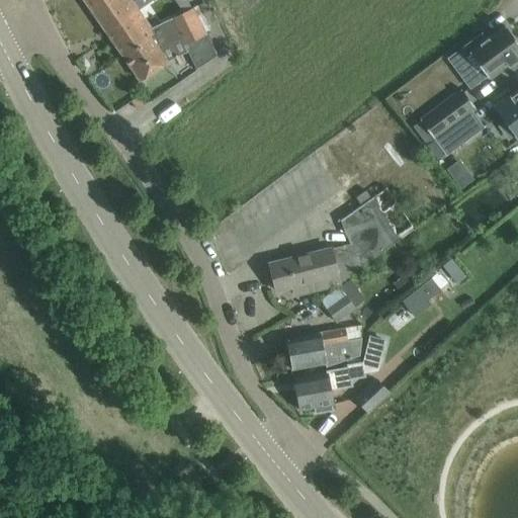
[(84,0),(91,10),(106,0),(84,0)]
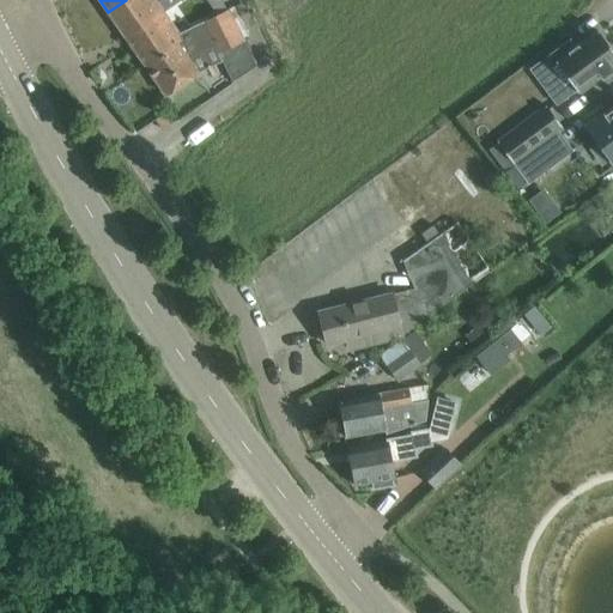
[(157,4),(153,0),(126,0),(108,12),(131,44),(152,29),(141,14),(157,4)]
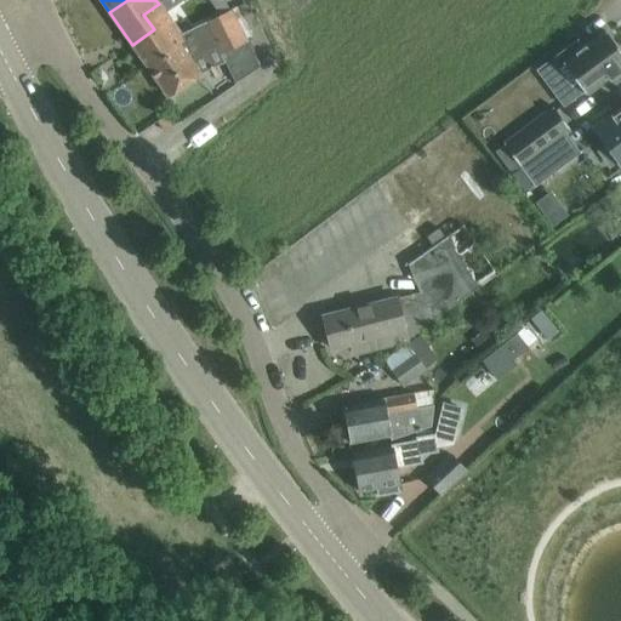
[(164,0),(159,4),(143,15),(154,29),(132,45),(147,67),(169,51),(165,46),(180,35),(165,13),(183,0),(164,0)]
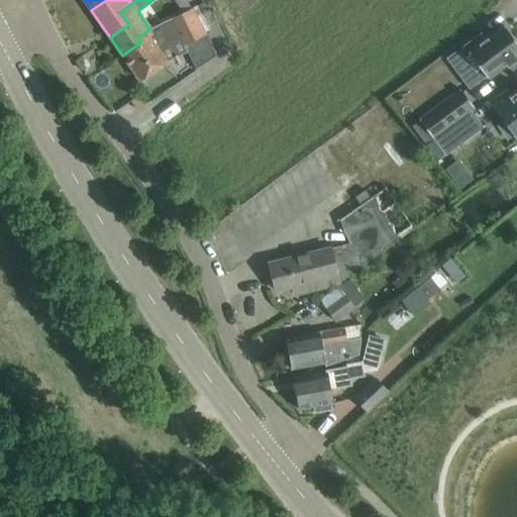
[(193,8),(149,29),(137,38),(140,42),(122,56),(139,81),(167,62),(154,44),(167,38),(173,50),(183,46),(206,34),(205,32),(209,29),(197,5),(193,8)]
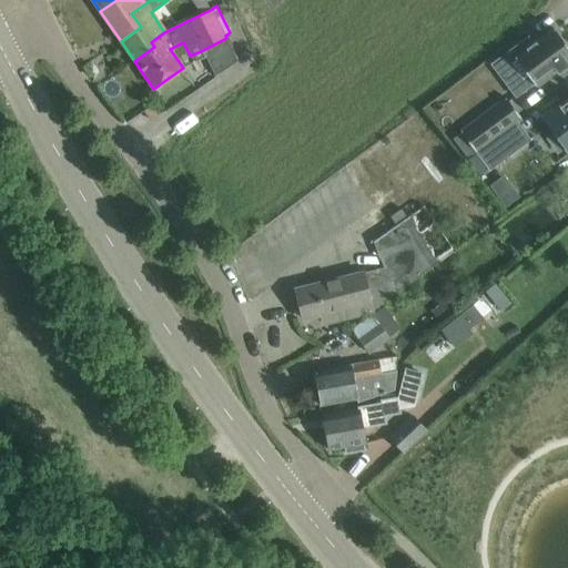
[(567,64),(567,62),(567,61),(567,48),(554,28),(534,43),(528,36),(504,53),(528,87),(534,83),(535,85),(556,70),(557,72),(567,64)]
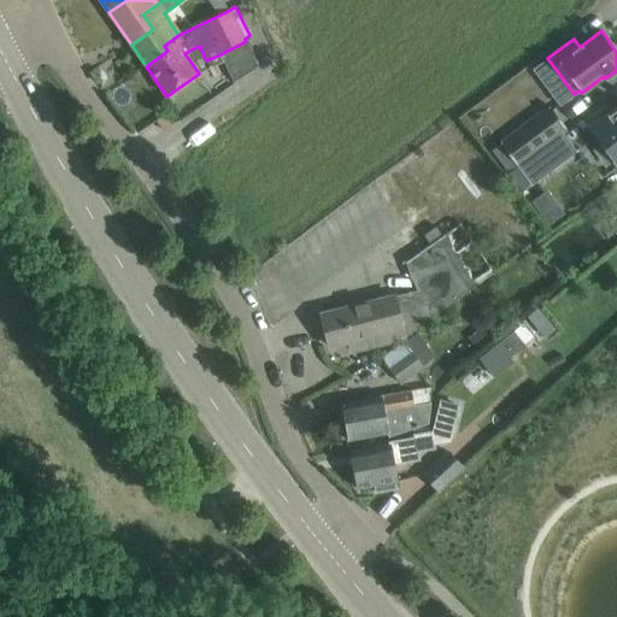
[(548,106),(500,144),(517,166),(541,148),(566,129),(548,106)]
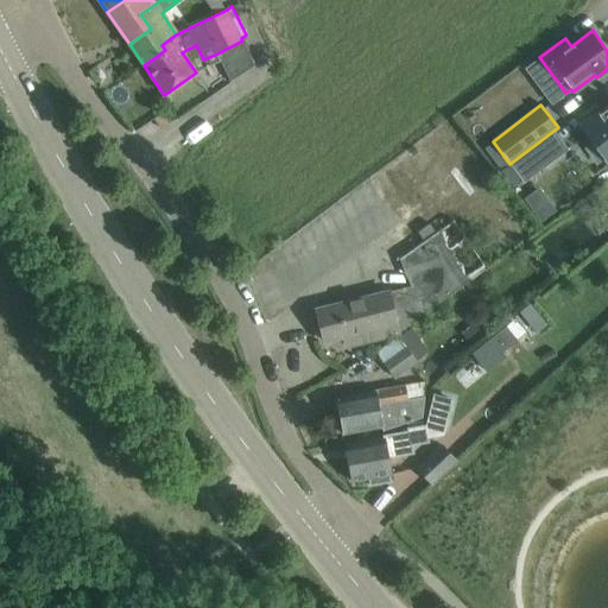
[(607,106),(597,114),(599,114),(583,125),(607,158),(607,106)]
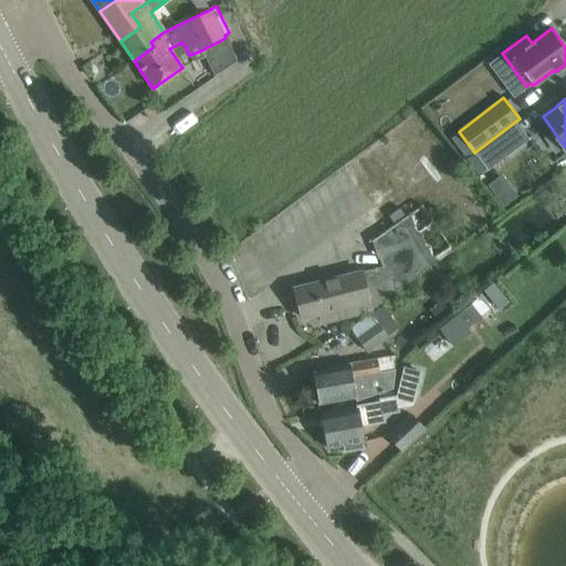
[(474,153),(488,170),(510,154),(496,136),(474,153)]
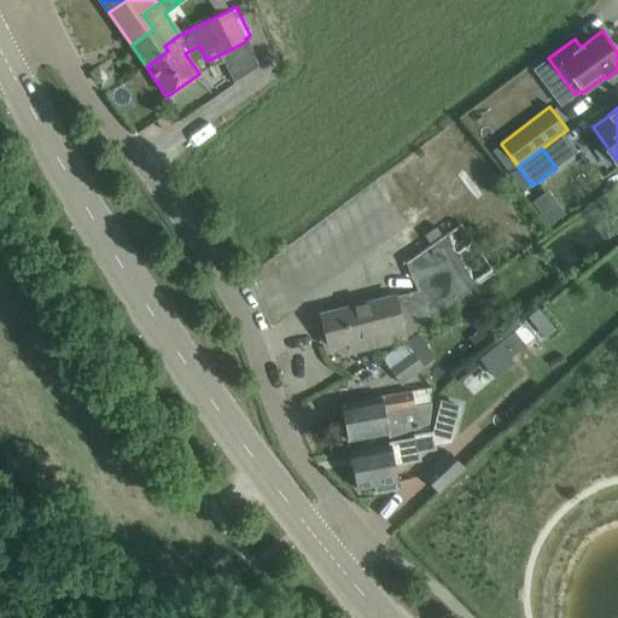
[(541,214),(549,226),(564,215),(555,203),(541,214)]
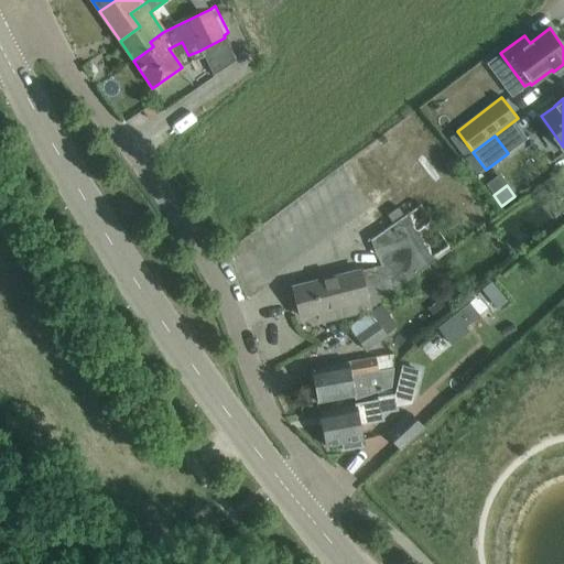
[(371,239),(382,264),(293,286),(301,317),(318,312),(321,322),(369,308),(369,307),(449,248),(420,204),(371,239)]
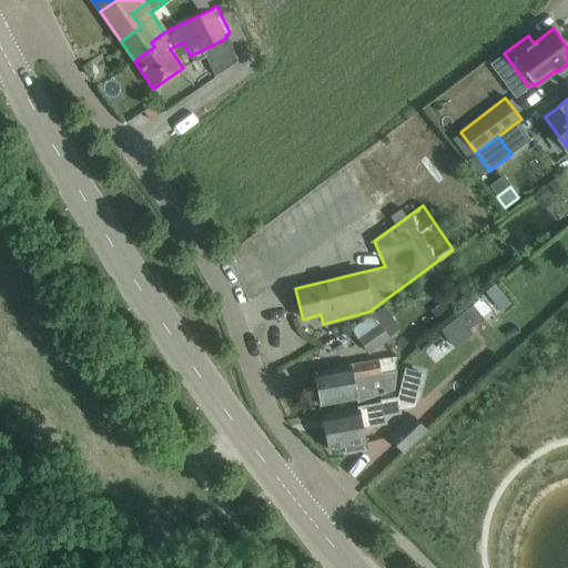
[(473,306),(442,331),(455,348),(473,335),(469,331),(483,320),(473,306)]
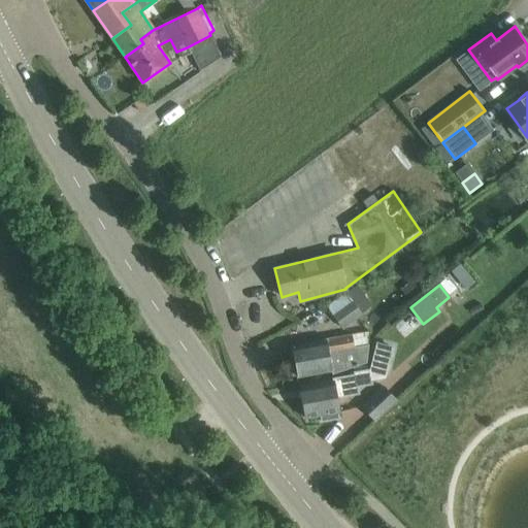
[(345,291),(326,306),(341,328),(362,314),(345,291)]
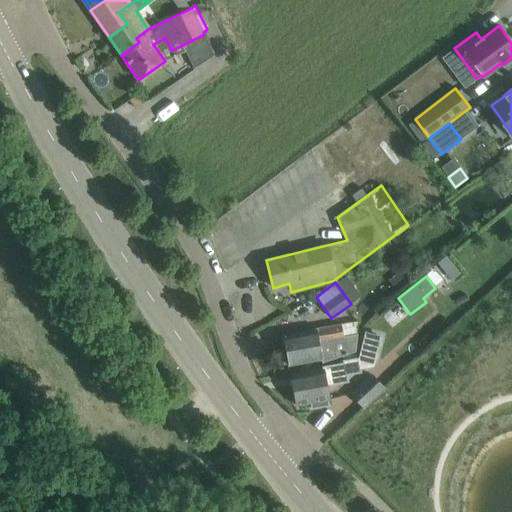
[(356,334),(357,321),(282,335),(288,365),(321,359),(322,363),(355,352),(358,334),(356,334)]
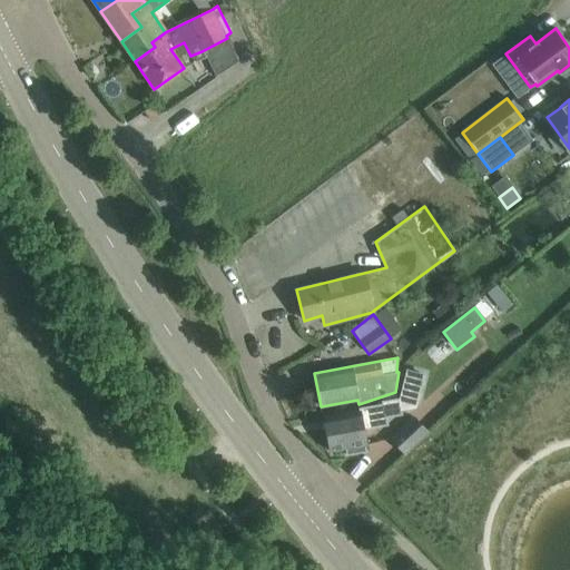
[(360,411),(323,418),(328,451),(345,448),(346,454),(365,451),(364,444),(366,444),(364,429),(386,424),(385,416),(401,414),(400,410),(415,408),(423,374),(405,370),(397,399),(382,401),(382,404),(359,409),(360,411)]
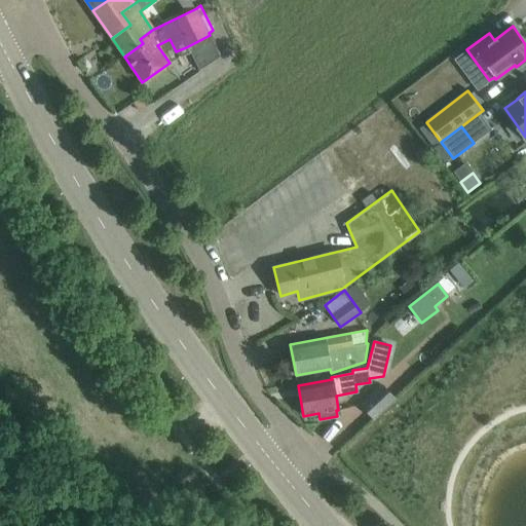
[(393,399),(381,385),(361,405),(373,418),(393,399)]
